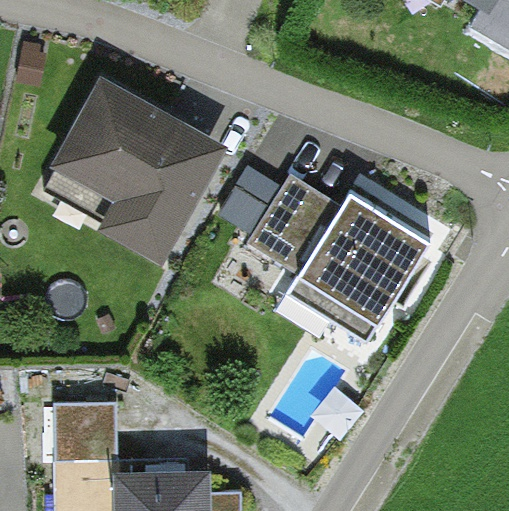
[(462,0),(480,11),(481,11),(486,0),(462,0)]
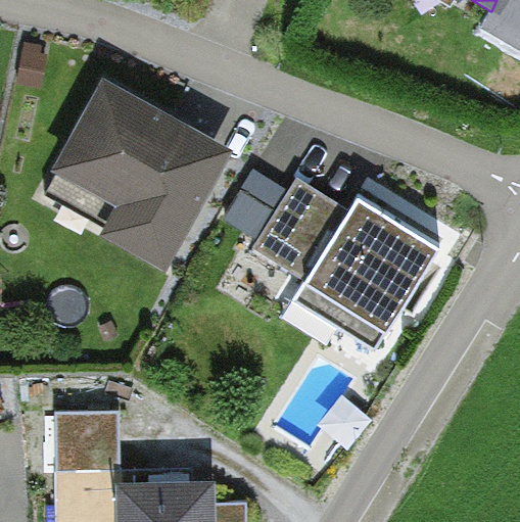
[(497,0),(491,11),(481,30),(519,51),(519,0),(497,0)]
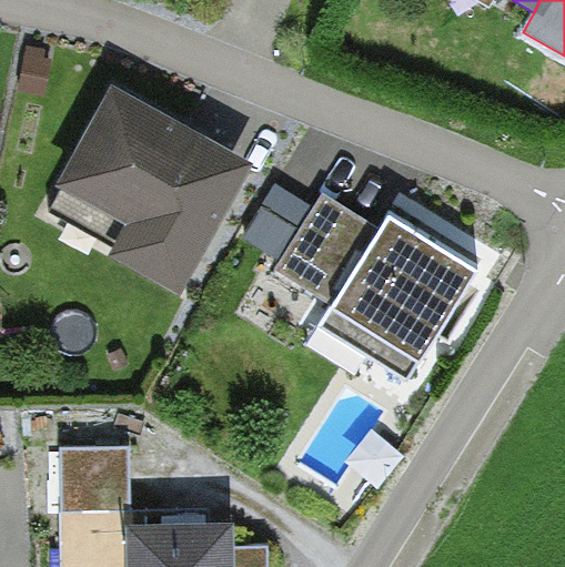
[(42,51),(26,48),(16,91),(43,97),(51,61),(41,59),(42,51)]
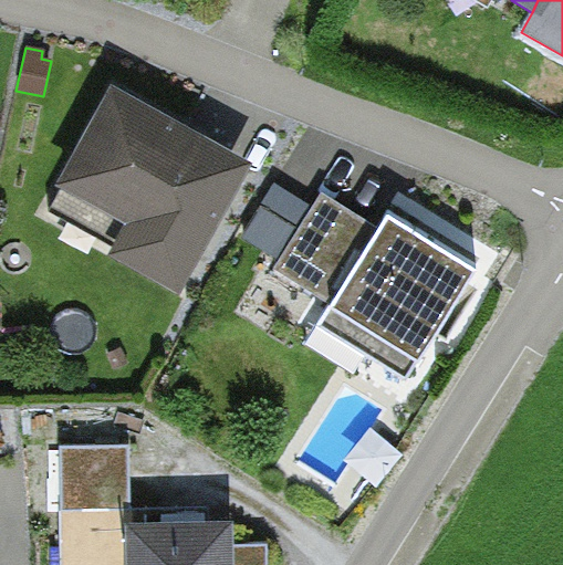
[(218,148),(117,93),(51,211),(111,246),(105,253),(177,294),(249,166),(218,148)]
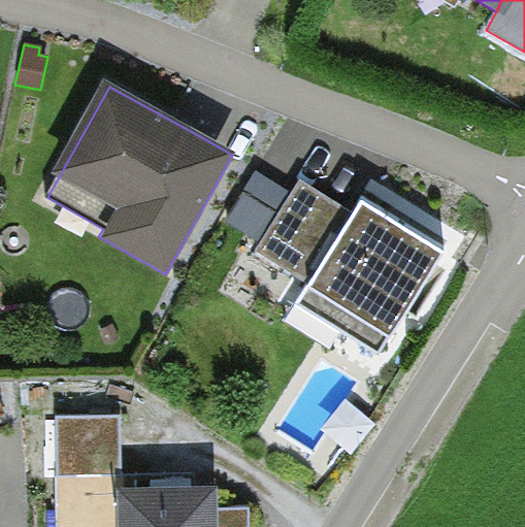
[(258,244),(288,194),(273,186),(254,173),(224,224),(258,244)]
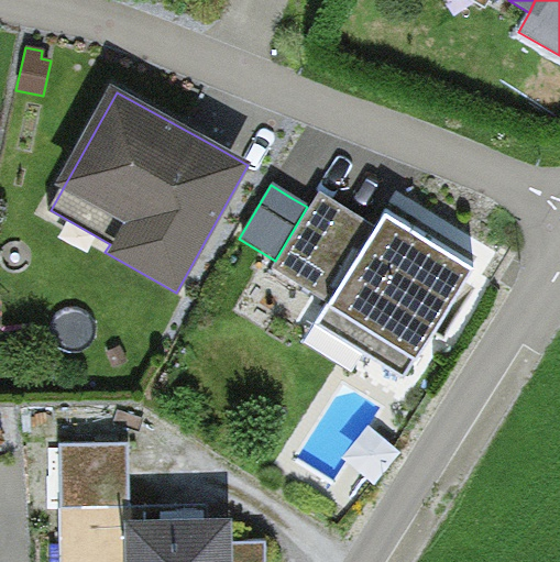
[(375,224),(317,190),(307,207),(275,261),(271,266),(329,301),(317,322),(401,372),(467,263),(383,212),(375,224)]
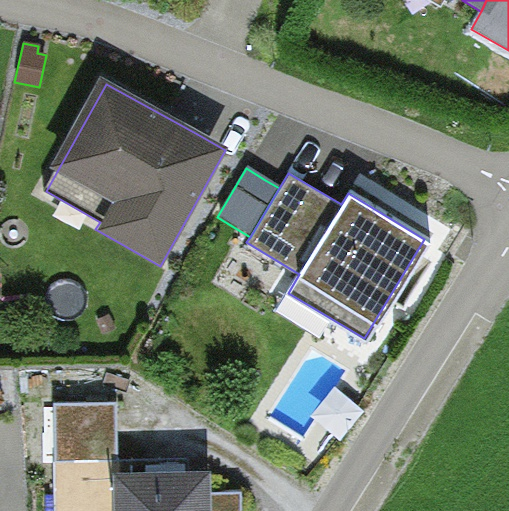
[(114,405),(55,405),(56,461),(114,459),(114,430),(114,405)]
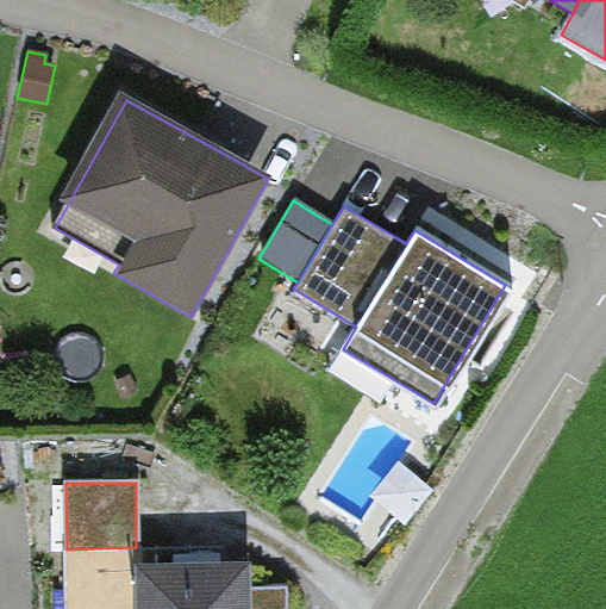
[(136,547),(67,550),(67,608),(286,608),(286,589),(250,589),(249,564),(136,565),(136,547)]
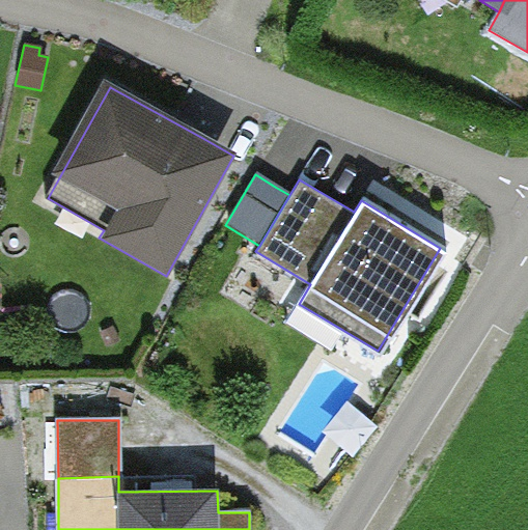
All buildings are outlined.
